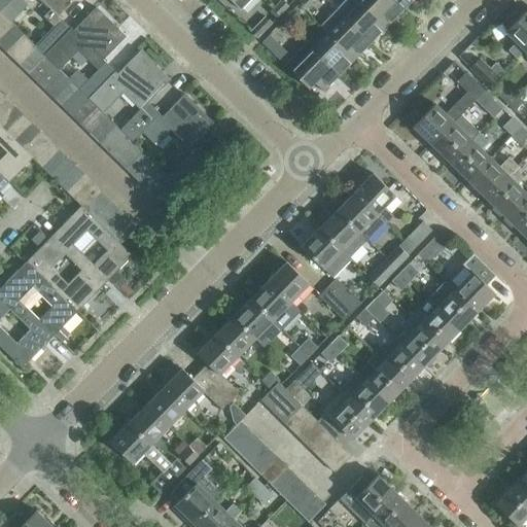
[(0,0),(0,10),(9,0),(0,0)]
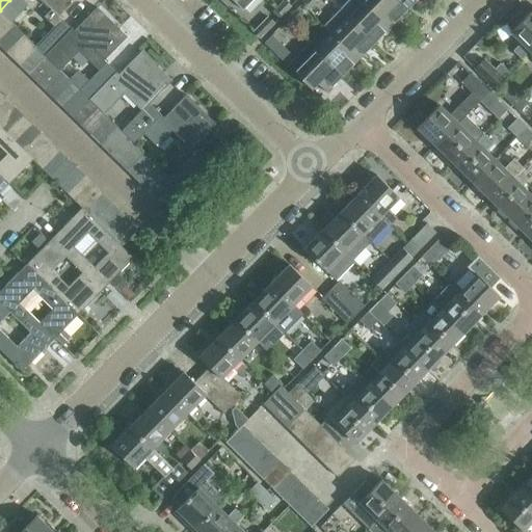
[(29,41),(35,48),(44,55),(71,28),(58,17),(74,0),(41,0),(51,9),(44,17),(54,27),(42,40),(37,35),(33,35),(29,41)]
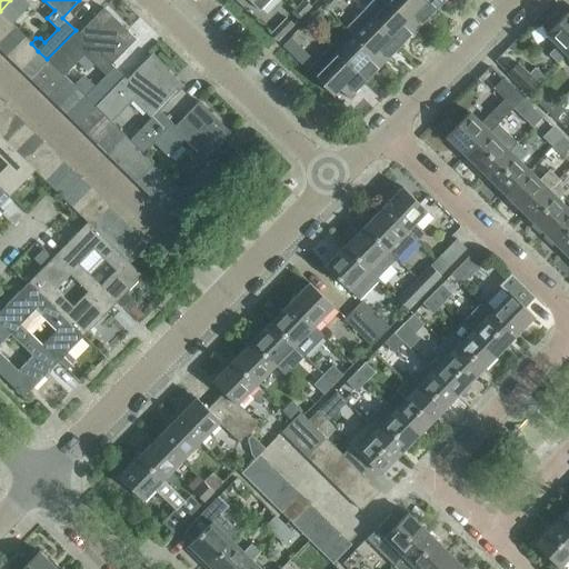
[(269,0),(248,0),(260,10),(269,0)]
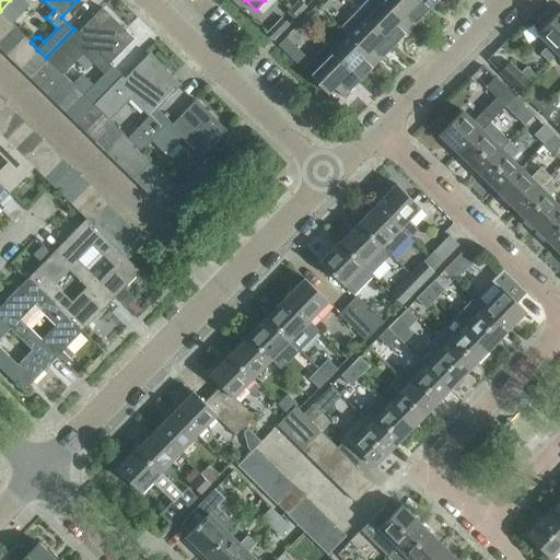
[(296,16),(305,7),(299,0),(290,10),(296,16)]
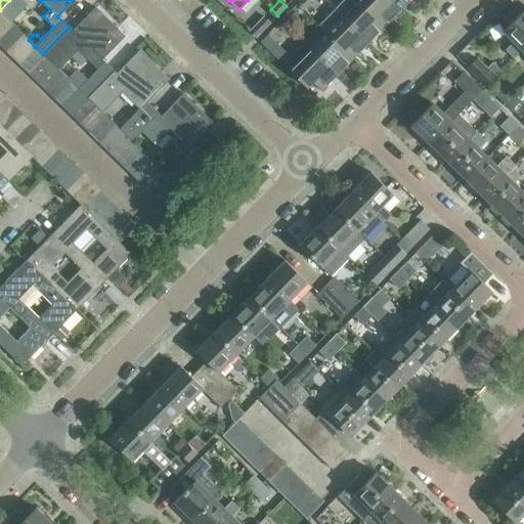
[(303,9),(311,0),(310,0),(300,0),(297,3),(303,9)]
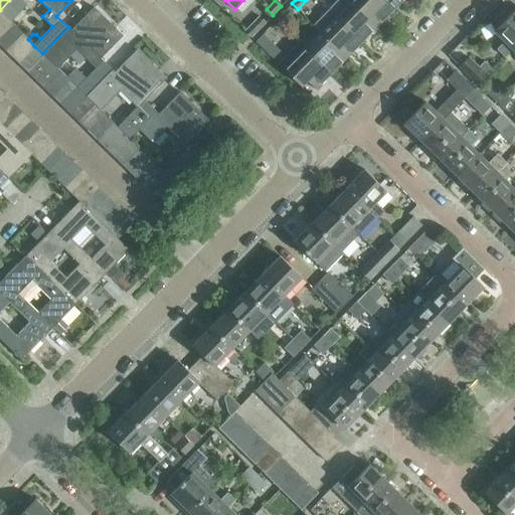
[(376,26),(392,11),(380,0),(351,0),(351,1),(376,26)]
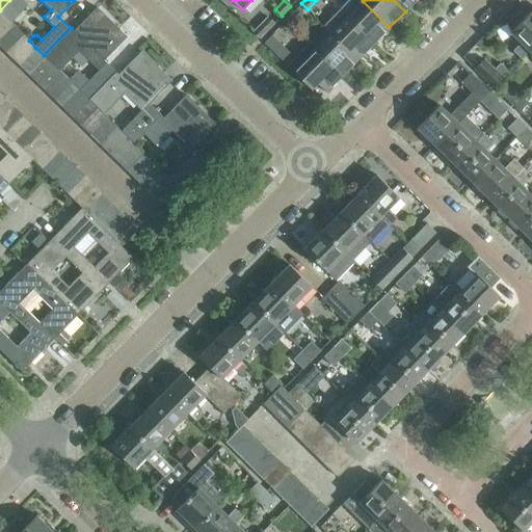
[(393,0),(405,11),(415,0),(393,0)]
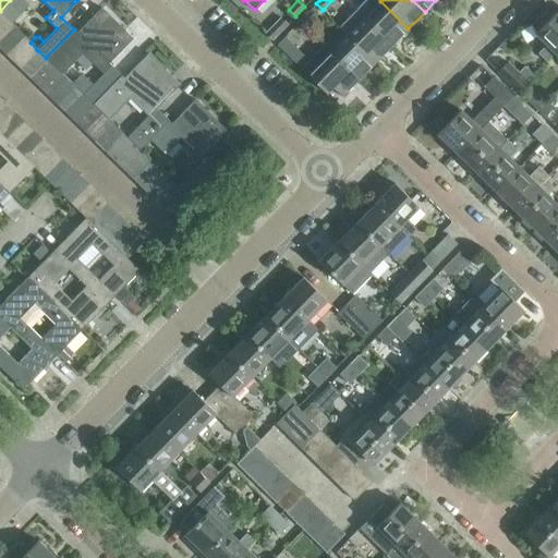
[(391,46),(408,28),(380,1),(363,19),(391,46)]
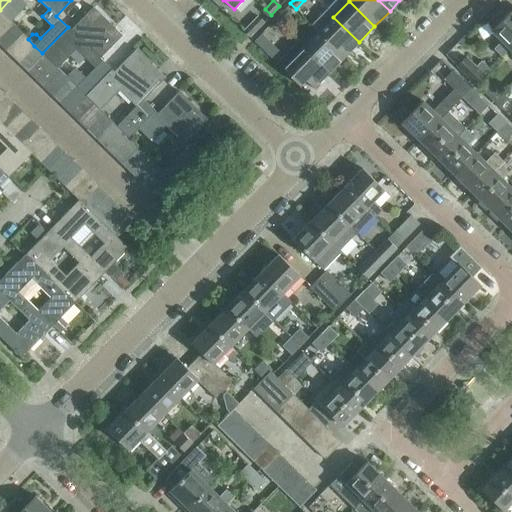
[(93,7),(70,30),(99,58),(121,35),(93,7)]
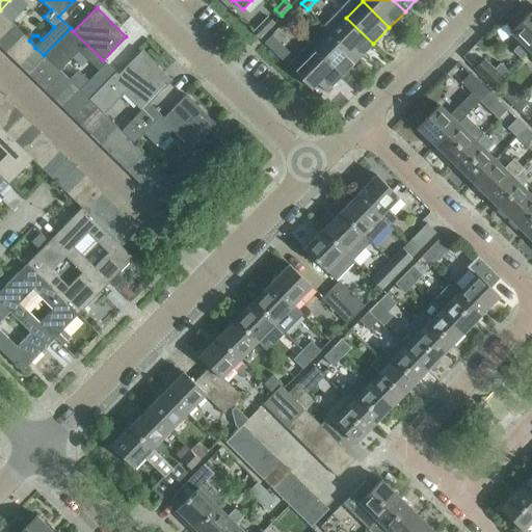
[(512,51),(521,59),(529,51),(531,47),(531,9),(510,32),(521,43),(512,51)]
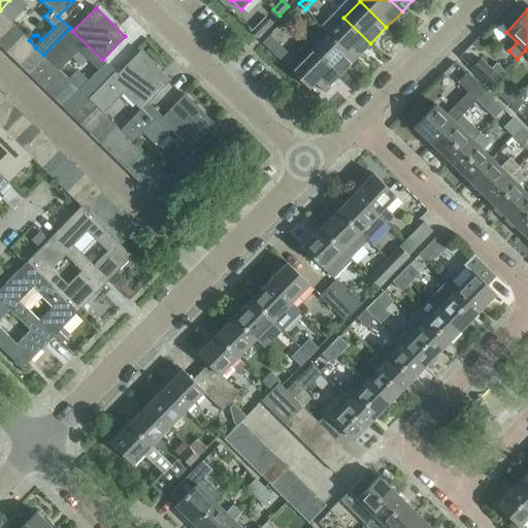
[(290,25),(298,17),(293,10),(284,20),(290,25)]
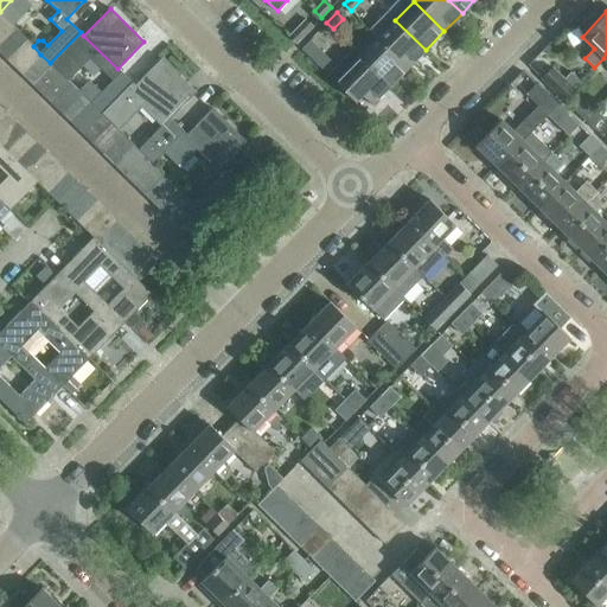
[(0,24),(0,45),(16,30),(6,19),(0,24)]
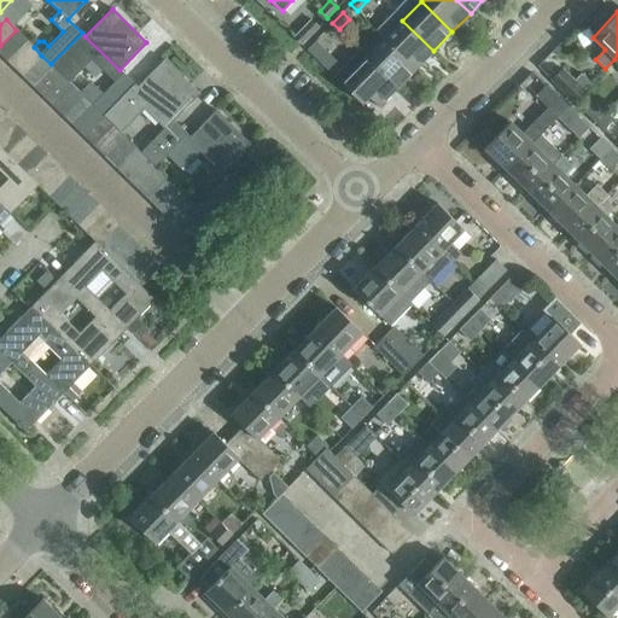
[(302,44),(319,25),(313,19),(295,36),(302,44)]
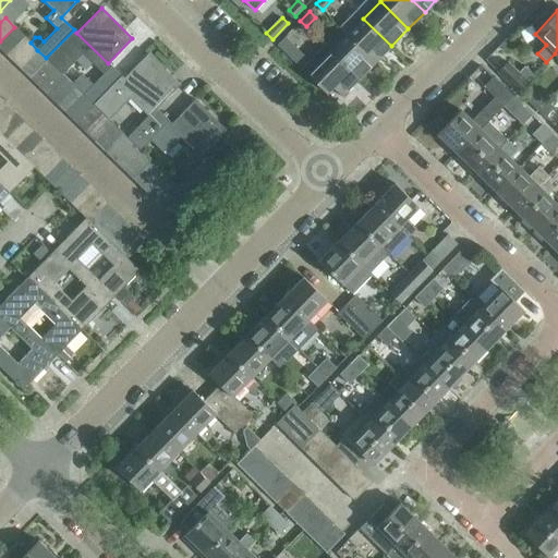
[(363,19),(347,35),(375,62),(391,46),(363,19)]
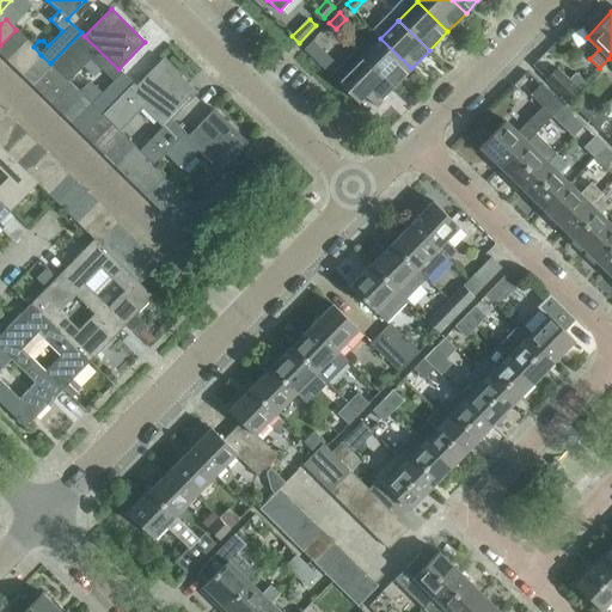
[(0,46),(0,54),(6,60),(26,40),(16,30),(0,46)]
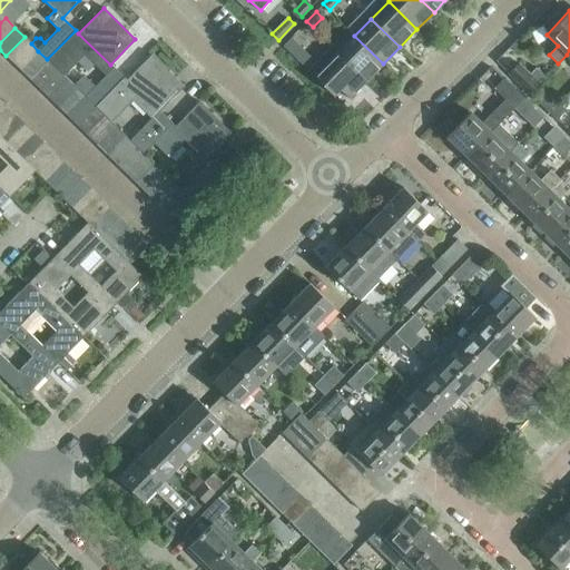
[(365,81),(383,64),(354,36),(337,52),(365,81)]
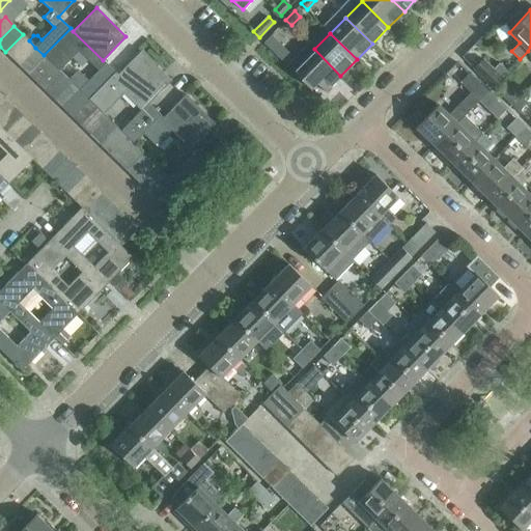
[(19,65),(35,48),(29,40),(23,34),(5,52),(19,65)]
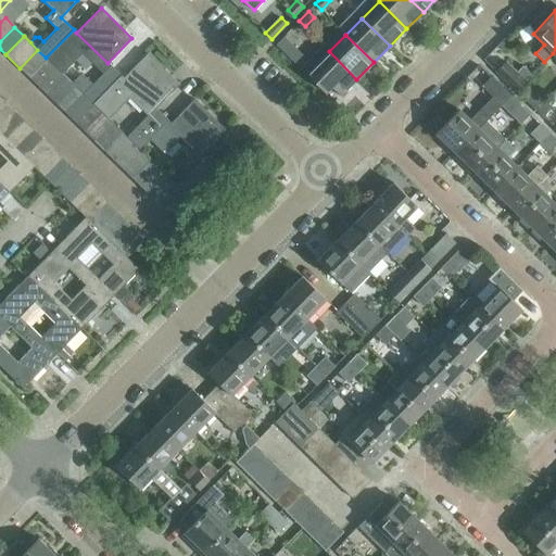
[(286,36),(278,42),(295,60),(302,54),(286,36)]
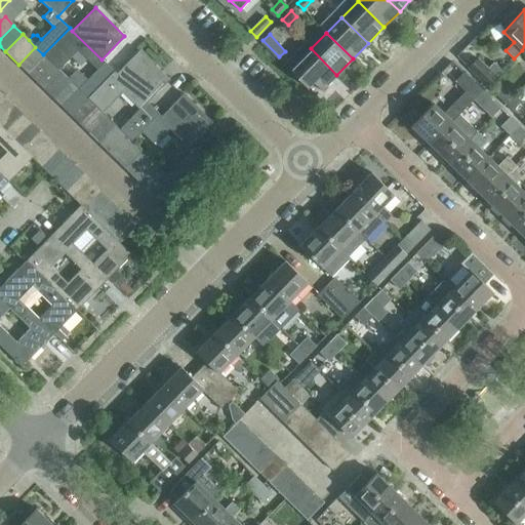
[(311,48),(305,43),(283,66),(307,88),(313,82),(321,91),(336,75),(311,48)]
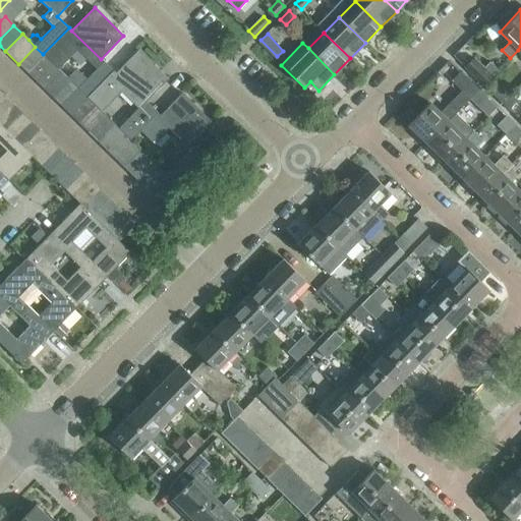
[(18,64),(27,72),(44,55),(43,54),(35,47),(18,64)]
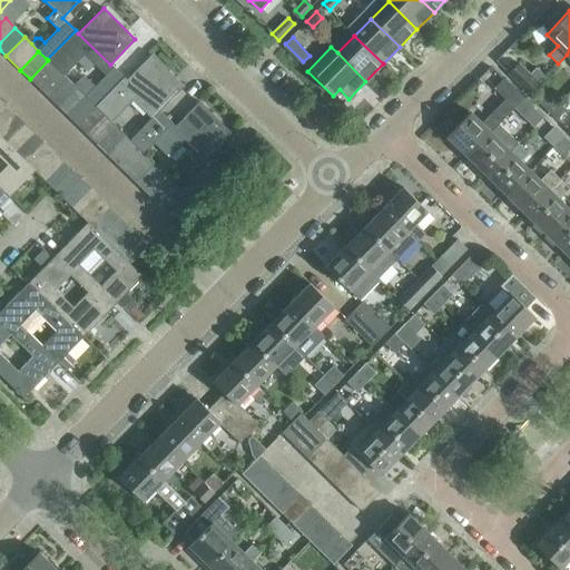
[(151,119),(183,87),(151,55),(127,80),(124,77),(95,107),(96,107),(105,116),(111,123),(134,100),(151,119)]
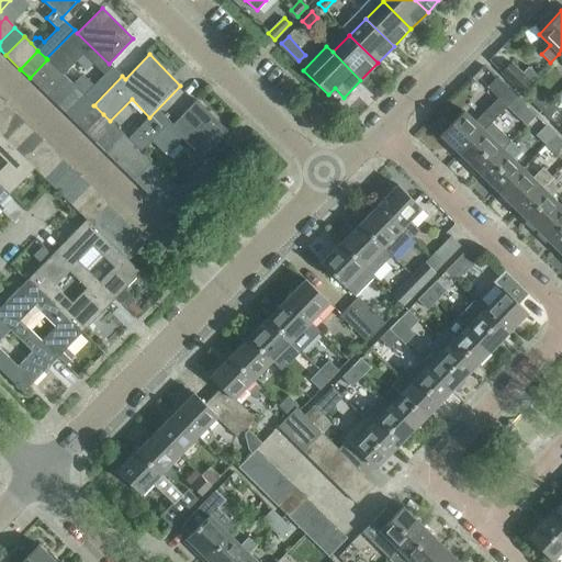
[(38,88),(57,69),(47,59),(30,78),(38,88)]
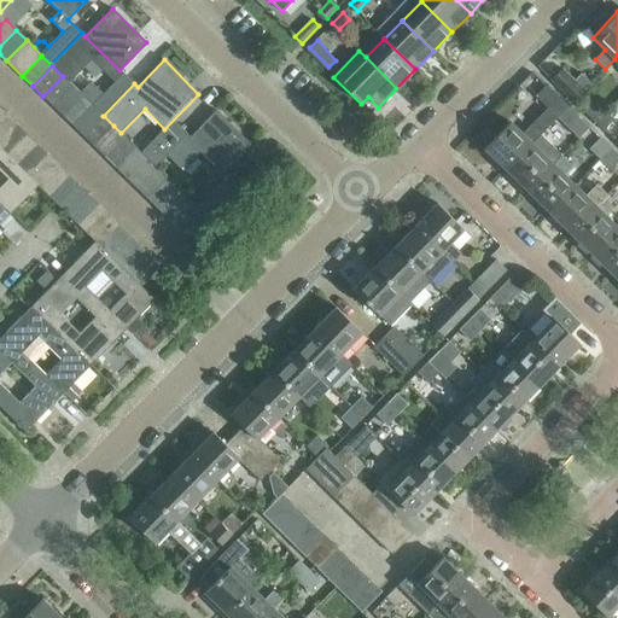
[(572,101),(583,91),(561,69),(551,80),(572,101)]
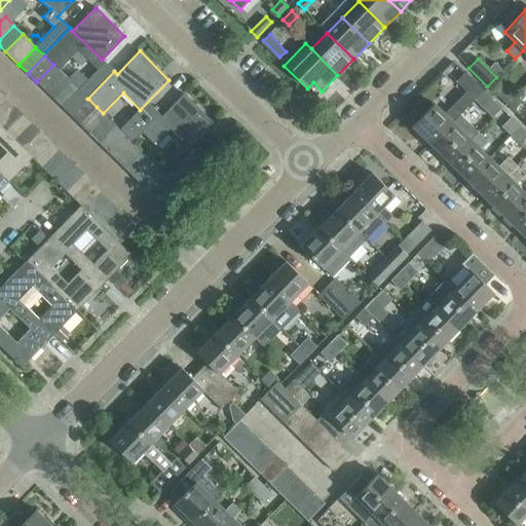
[(87,99),(114,71),(105,63),(78,89),(79,89),(87,99)]
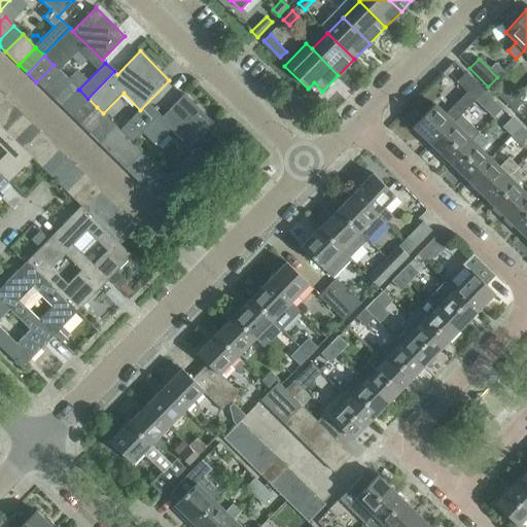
[(495,63),(489,69),(497,77),(503,71),(495,63)]
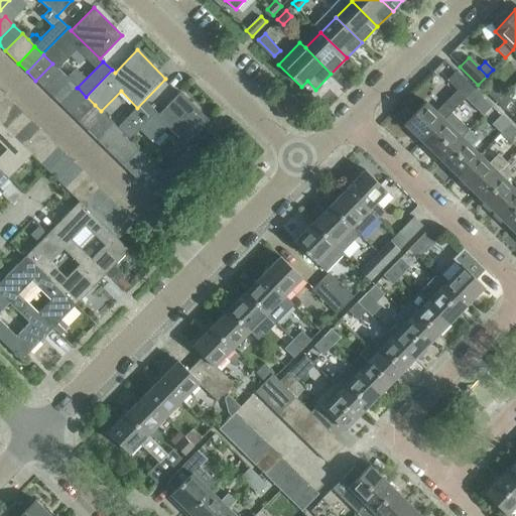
[(35,81),(44,89),(60,72),(52,63),(35,81)]
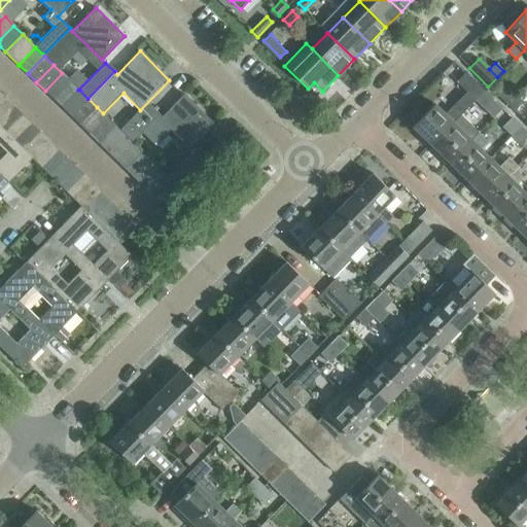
[(45,91),(54,99),(71,81),(62,73),(45,91)]
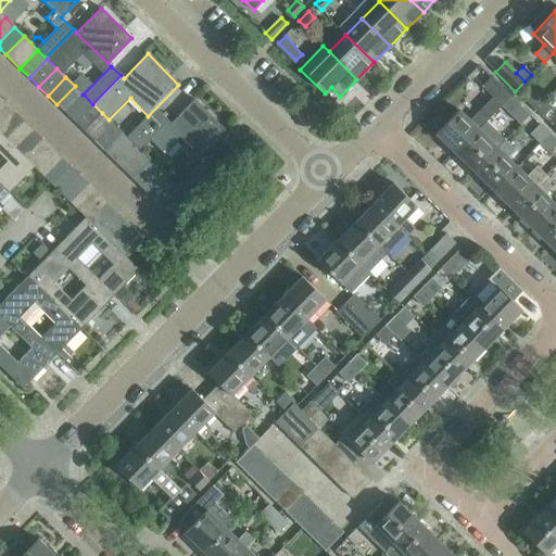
[(478,128),(501,105),(510,96),(491,77),(482,87),(492,97),(469,121),(458,110),(436,134),(455,152),(478,128)]
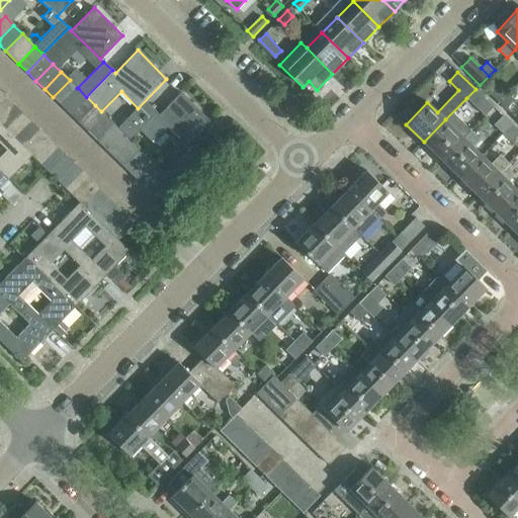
[(62,105),(78,88),(77,88),(70,80),(53,97),(62,105)]
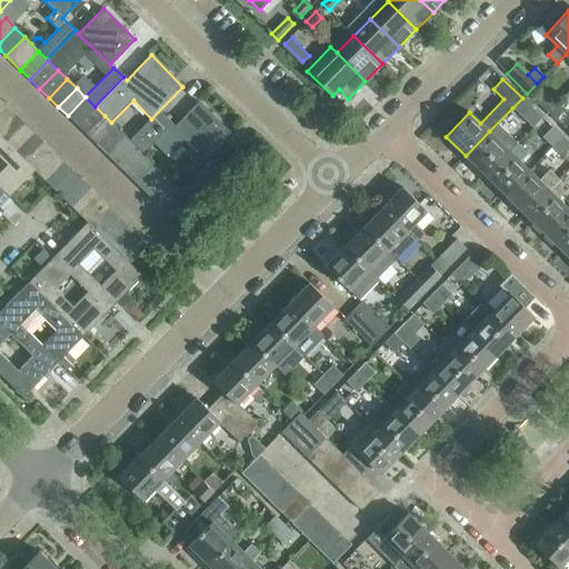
[(547,112),(557,102),(547,92),(537,103),(547,112)]
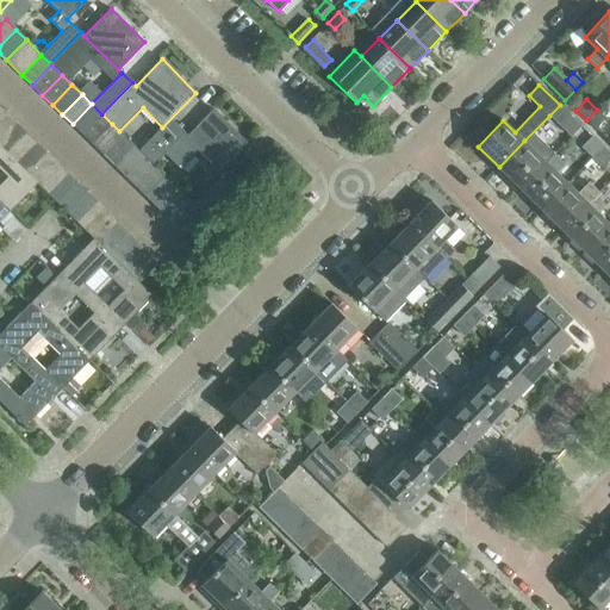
[(73,124),(82,135),(103,114),(101,114),(92,104),(73,124)]
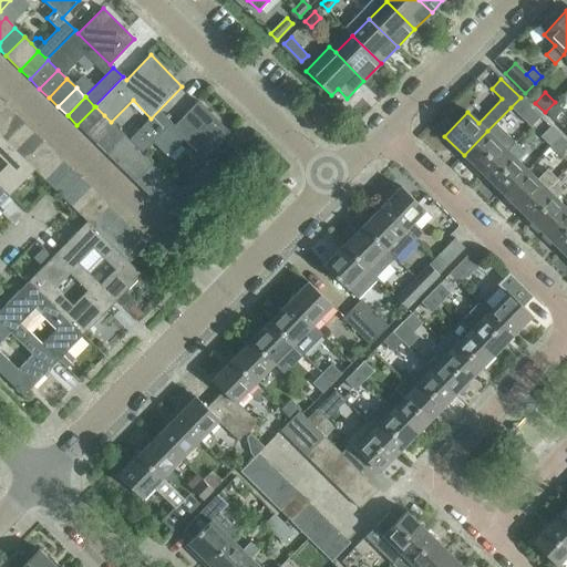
[(521,117),(531,107),(521,98),(511,107),(521,117)]
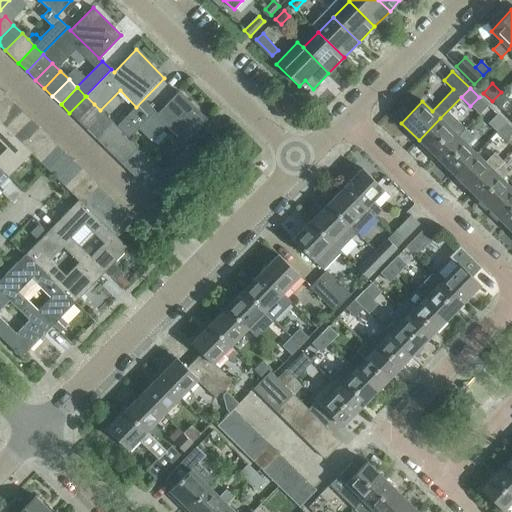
[(156,114),(154,112),(137,128),(151,142),(168,125),(185,143),(207,120),(179,92),(156,114)]
